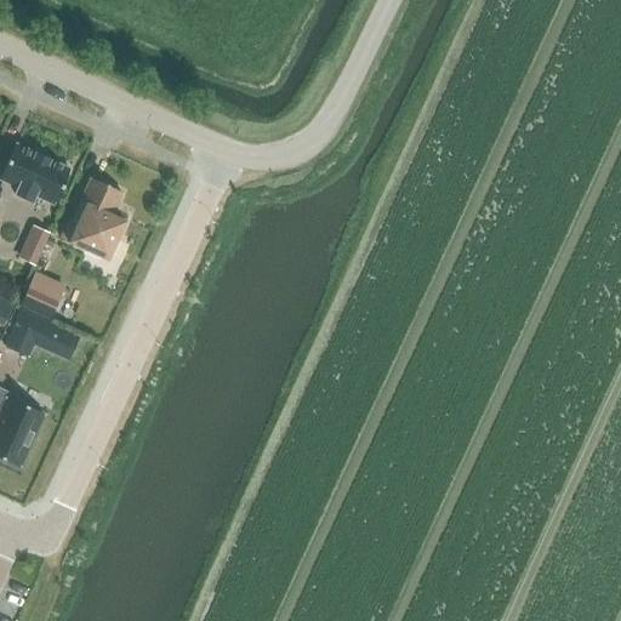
[(68,171),(69,170),(16,144),(15,147),(0,178),(0,181),(17,189),(15,195),(32,203),(34,197),(52,205),(68,171)]
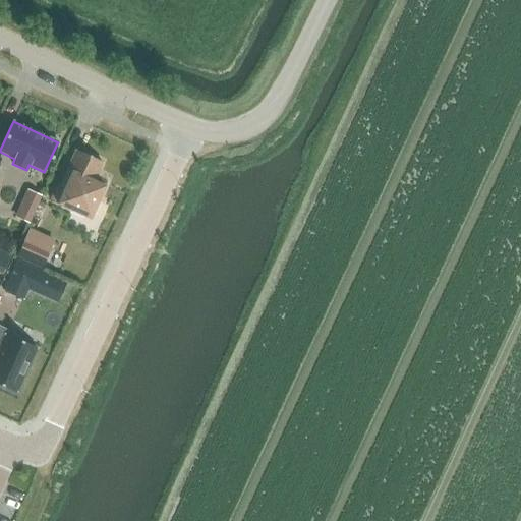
[(76,151),(58,189),(62,191),(57,204),(90,219),(105,186),(94,181),(102,163),(76,151)]
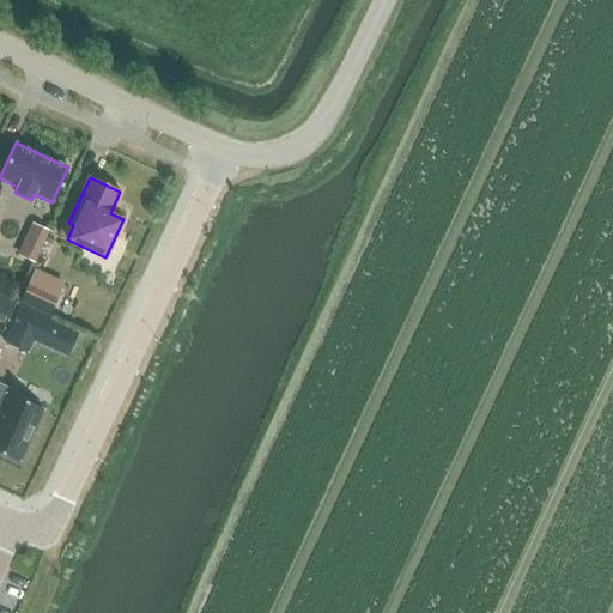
[(38,253),(25,247),(20,256),(34,262),(38,253)]
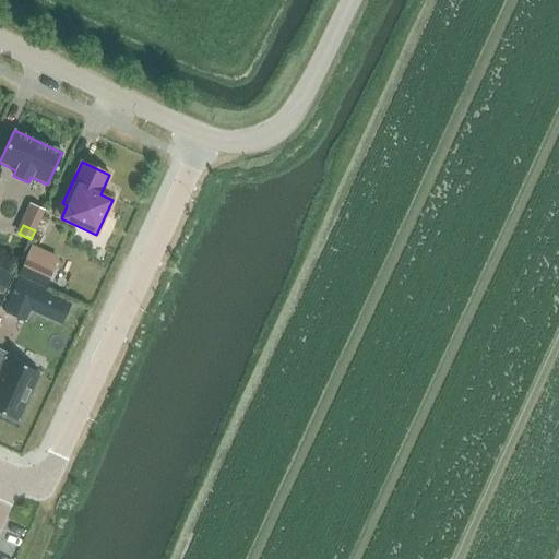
[(45,288),(55,269),(26,256),(16,275),(45,288)]
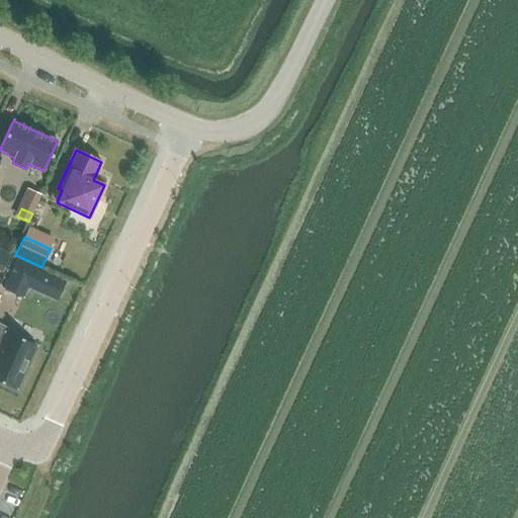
[(0,382),(16,391),(36,346),(6,333),(7,329),(0,326),(0,382)]
